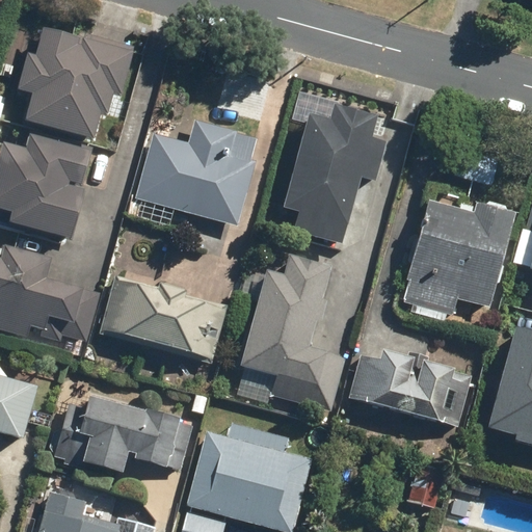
[(30,98),(24,125),(97,141),(103,115),(109,116),(113,98),(124,100),(135,50),(41,27),(34,52),(26,50),(16,94),(30,98)]
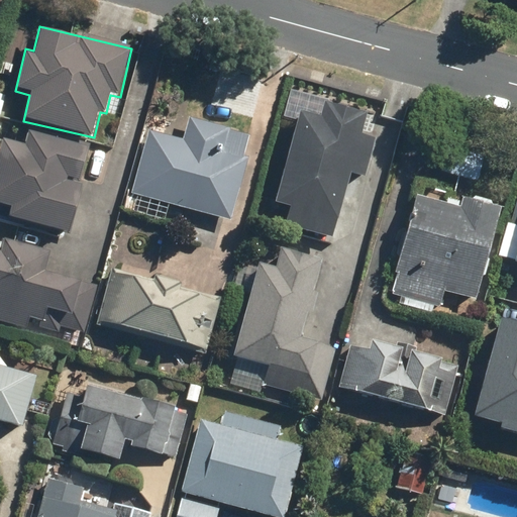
[(280,119),(297,124),(274,205),(289,209),(285,225),(335,239),(353,177),(366,180),(384,117),(289,90),(280,119)]
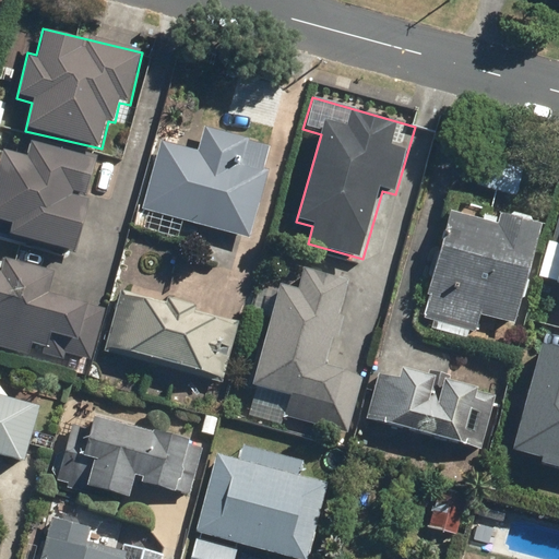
[(141,209),(147,211),(142,229),(180,240),(186,222),(248,240),(275,145),(204,125),(197,152),(161,141),(141,209)]
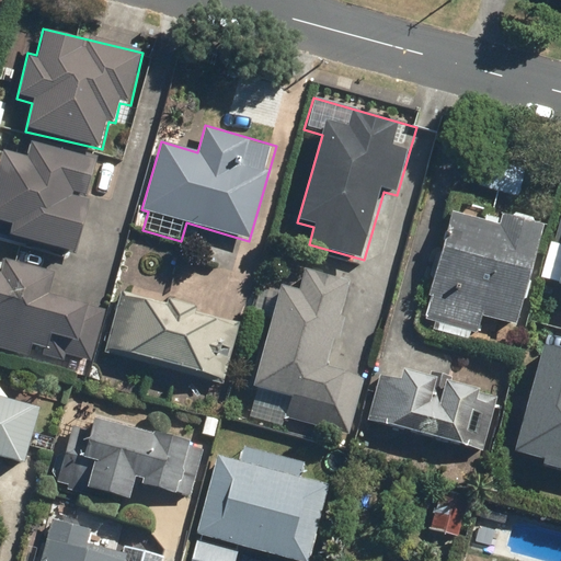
[(27,159),(0,152),(0,221),(12,225),(9,239),(78,255),(101,158),(32,141),(27,159)]
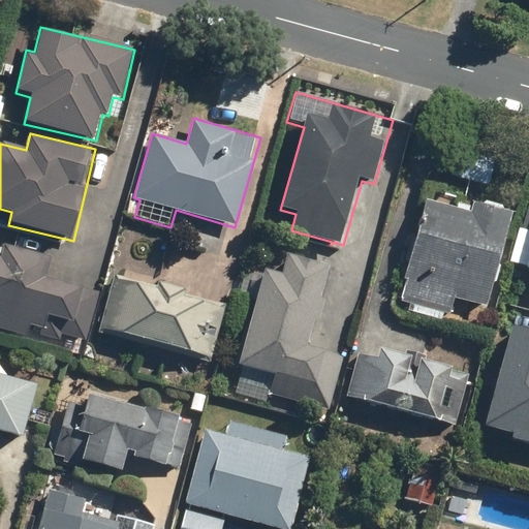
[(498,159),(458,151),(453,177),(492,185),(498,159)]
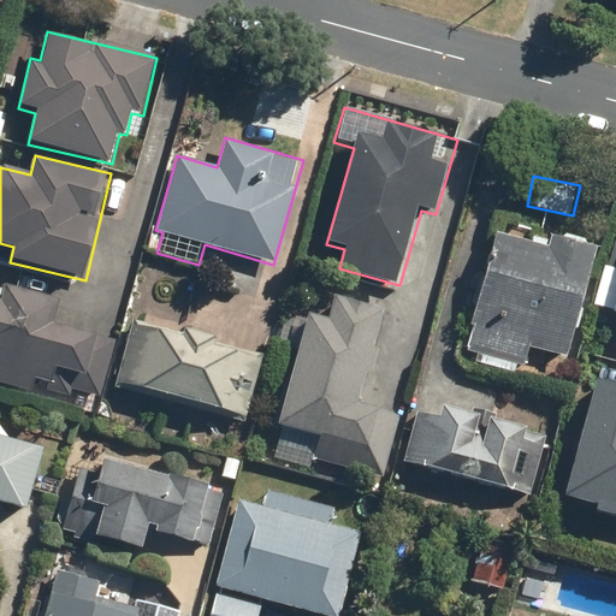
[(534,349),(578,359),(591,302),(581,300),(593,248),(496,226),(466,360),(528,373),(534,349)]
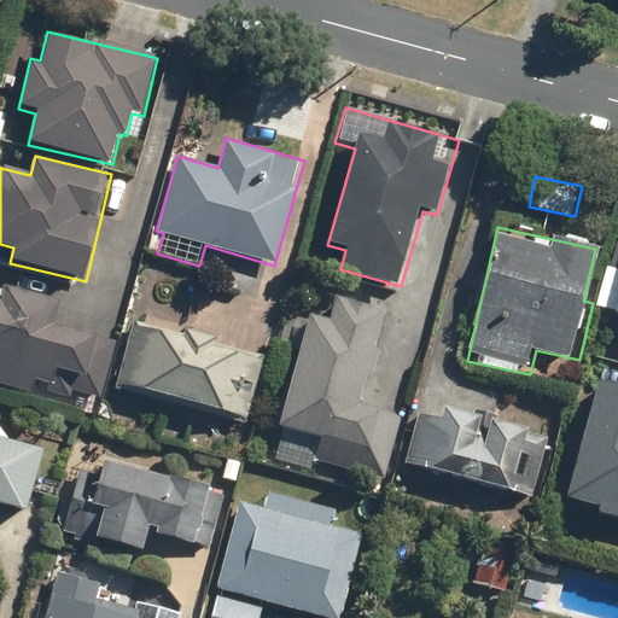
[(57,324),(62,298),(4,285),(1,296),(0,295),(0,384),(98,406),(114,336),(57,324)]
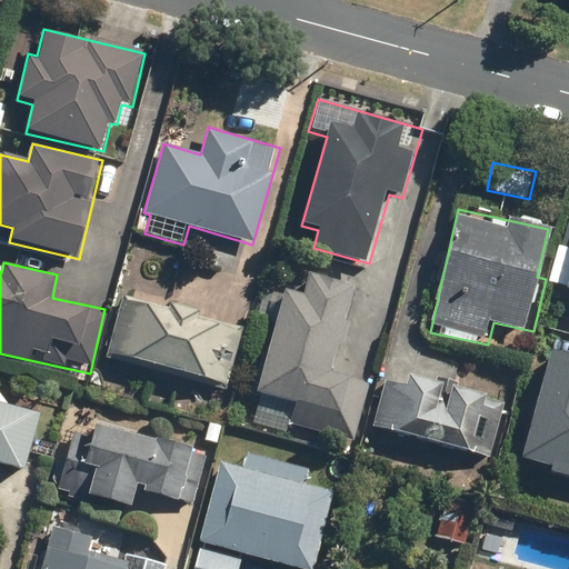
[(336,370),(360,285),(306,269),(299,291),(287,288),(247,422),(351,453),(372,381),(336,370)]
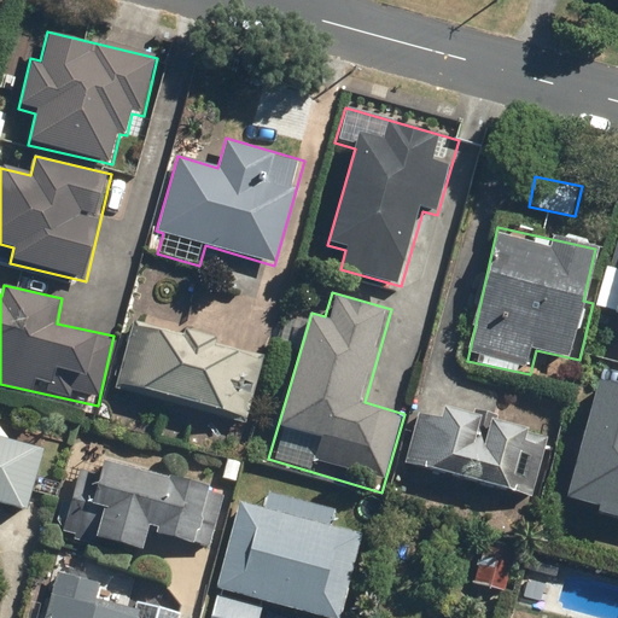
[(133,318),(112,394),(243,429),(263,353),(133,318)]
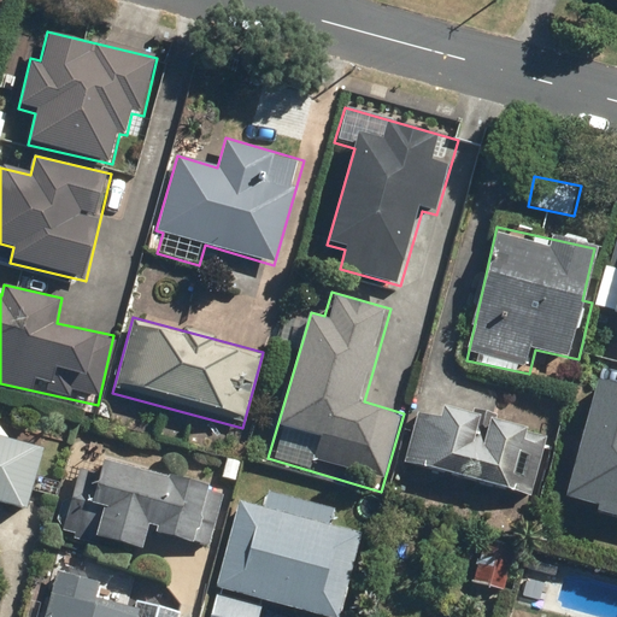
[(616,385),(600,380),(566,493),(599,503),(597,511),(616,517),(616,385)]
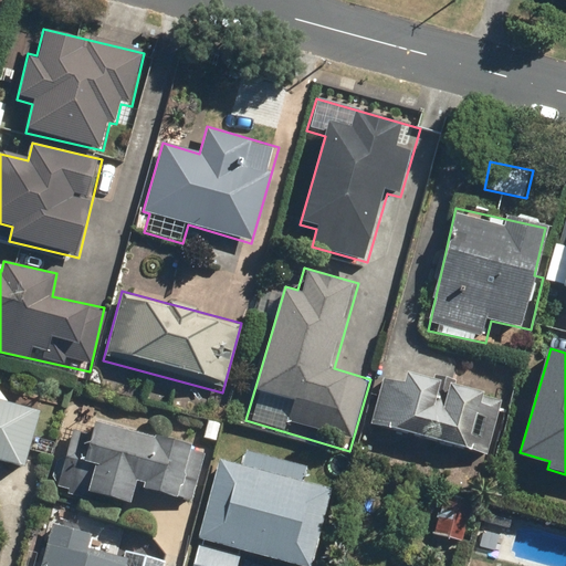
[(415,416),(460,428),(467,450),(491,457),(507,396),(387,364),(370,425),(396,431),(415,416)]
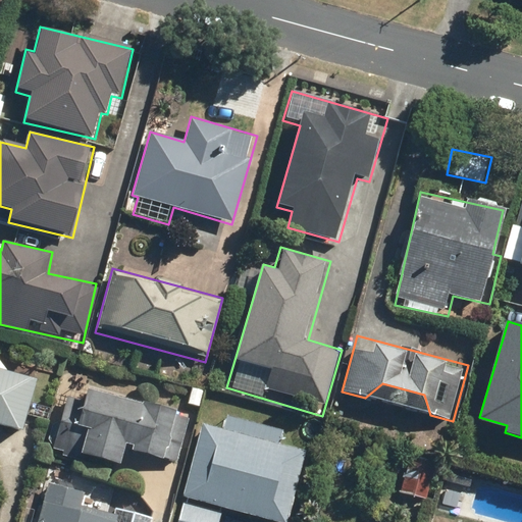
[(0,427),(25,434),(40,380),(0,368),(0,427)]
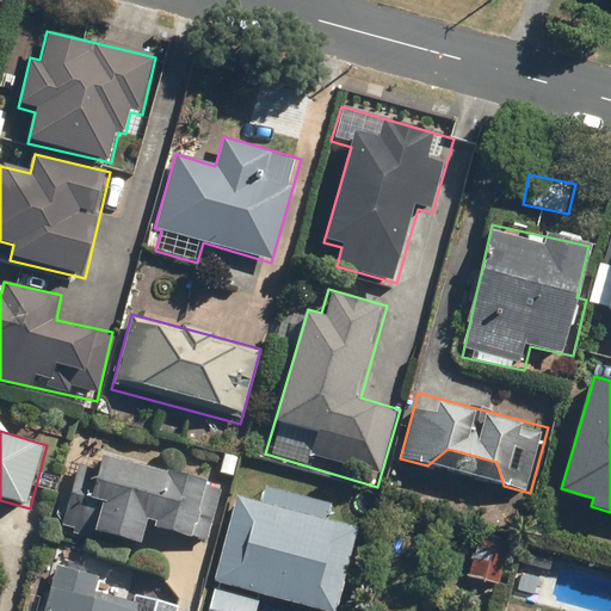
[(82,460),(73,493),(104,501),(96,531),(146,545),(152,525),(209,541),(224,483),(103,450),(99,464),(82,460)]
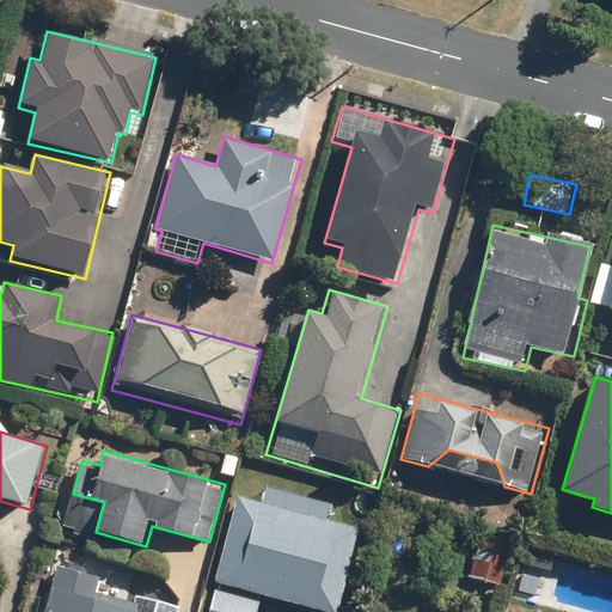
[(267,485),(262,503),(233,495),(210,581),(324,611),(337,611),(360,530),(326,520),(331,503),(267,485)]
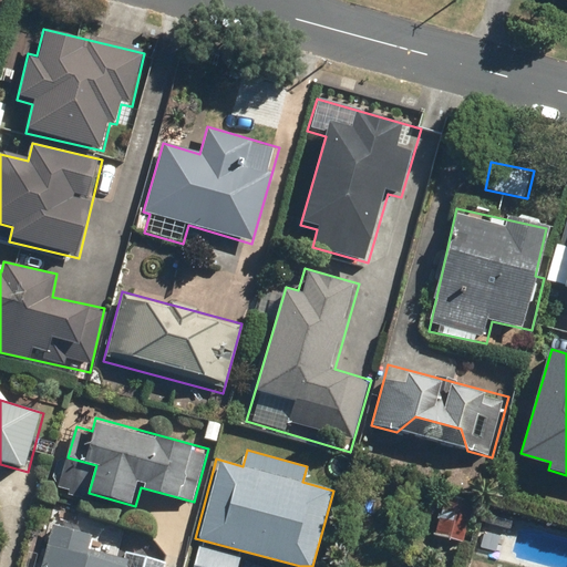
[(162,566),(164,562),(126,553),(125,560),(88,552),(92,533),(52,523),(40,566),(162,566)]
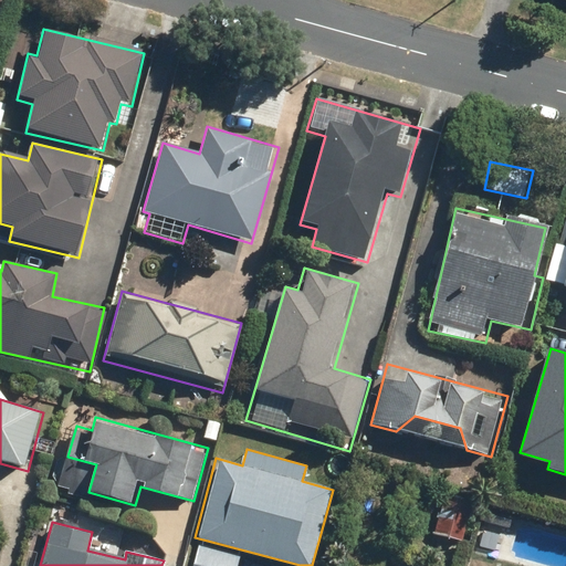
[(238,565),(240,562),(196,552),(191,565),(238,565)]
